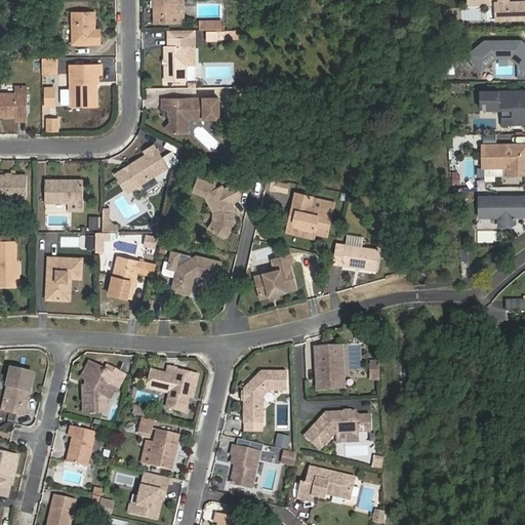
[(156,0),(157,0),(157,10),(154,11),(154,24),(185,23),(184,0),(156,0)]
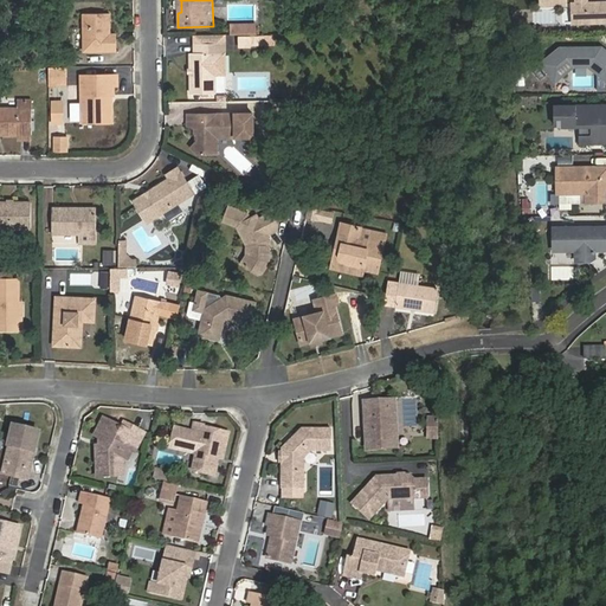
[(541,0),(542,6),(568,5),(567,0),(577,0),(577,4),(573,4),(574,24),(605,21),(605,1),(585,2),(585,0),(541,0)]
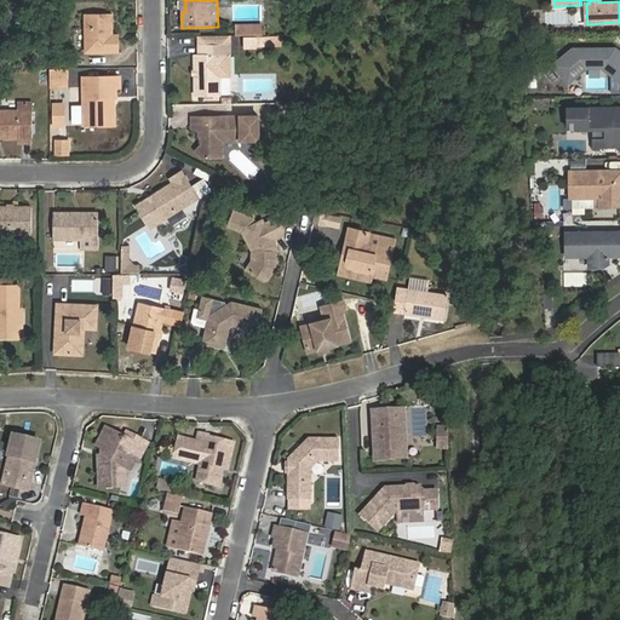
[(112,13),(86,13),(86,52),(120,52),(120,41),(113,41),(112,13)]
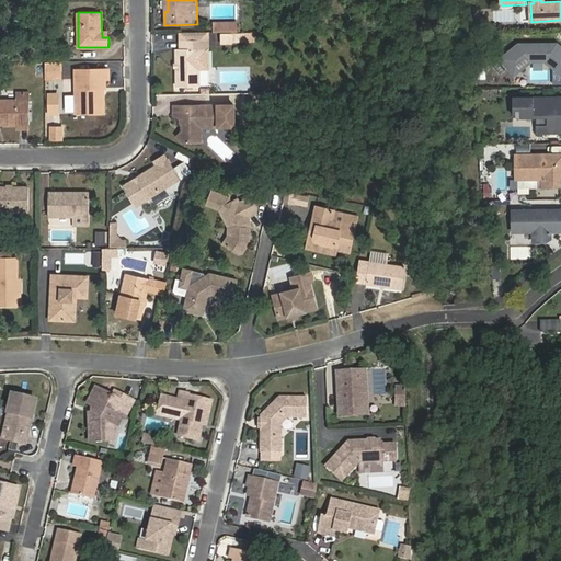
[(207,32),(179,33),(179,41),(208,41),(207,32)]
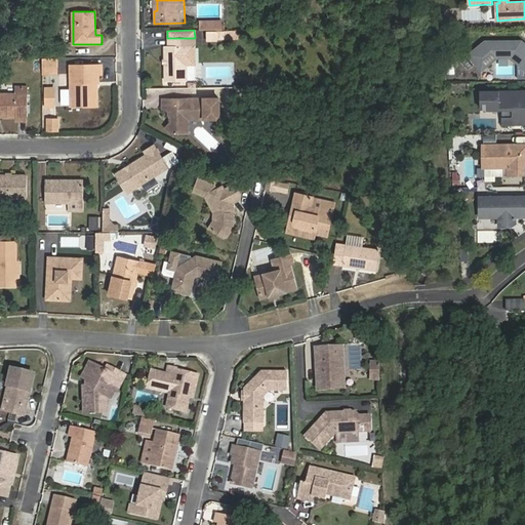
[(206,31),(206,40),(217,40),(217,31),(206,31)]
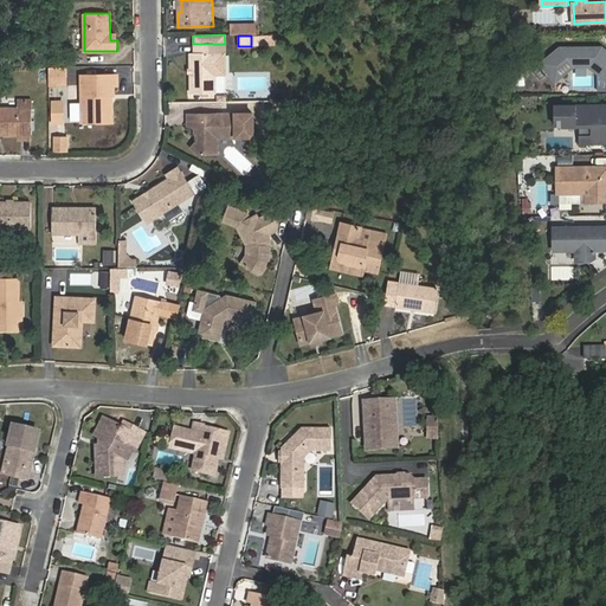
[(225,44),(193,44),(193,53),(214,52),(214,72),(225,72),(225,44)]
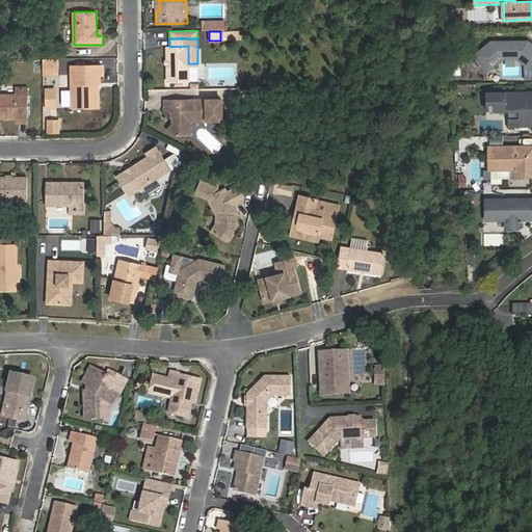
[(531,43),(530,42),(494,42),(476,55),(488,72),(505,59),(519,59),(531,70),(531,43)]
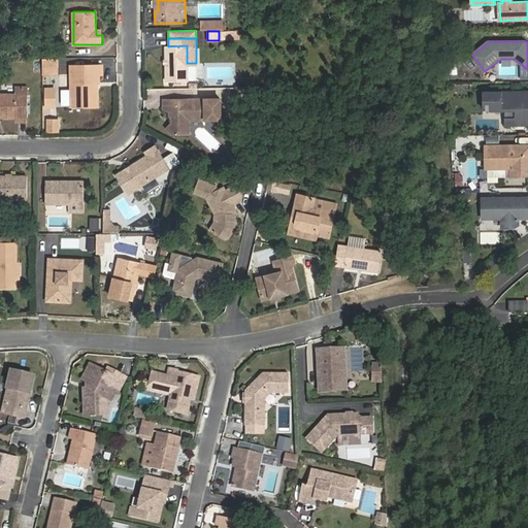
[(166,46),(166,83),(188,81),(187,63),(187,45),(168,46),(166,46)]
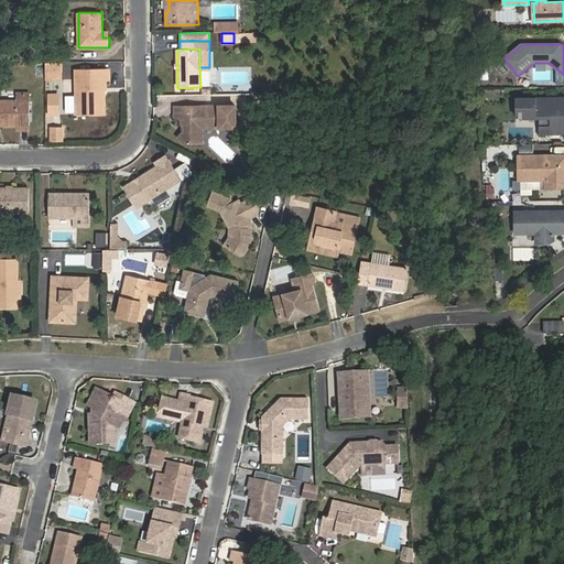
[(62,63),(46,63),(46,79),(62,79),(62,63)]
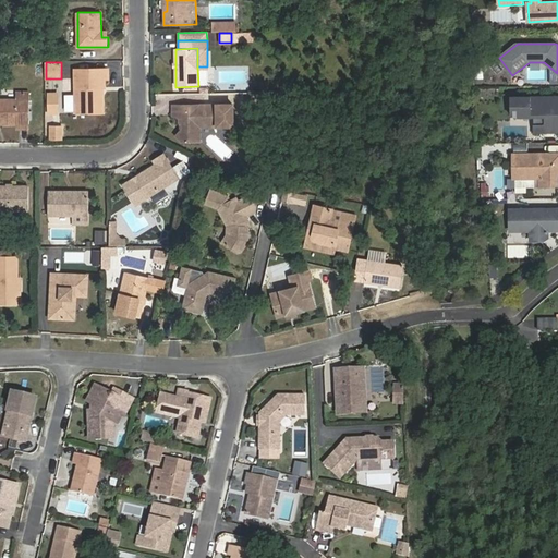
[(75,113),(98,112),(97,87),(105,87),(105,79),(108,79),(108,70),(74,70),(75,113)]
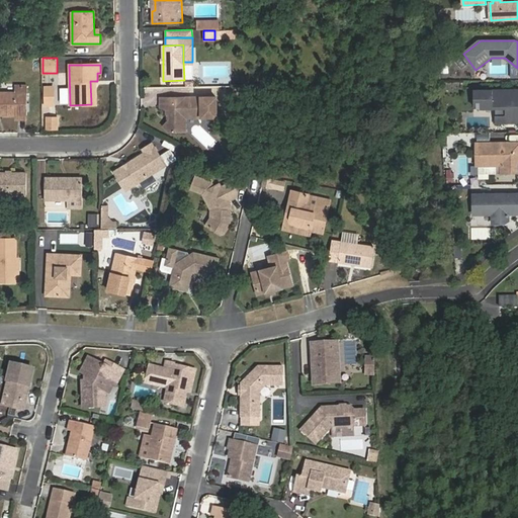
[(0,92),(0,115),(27,115),(27,85),(15,85),(15,93),(0,92)]
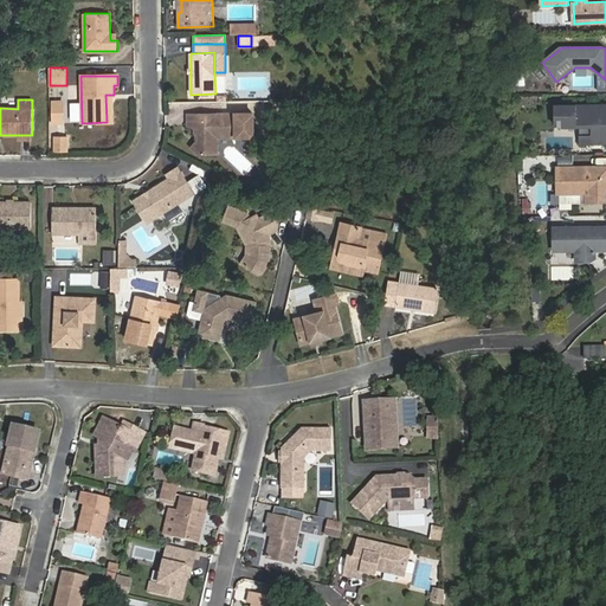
[(50,124),(63,124),(63,100),(50,100),(50,124)]
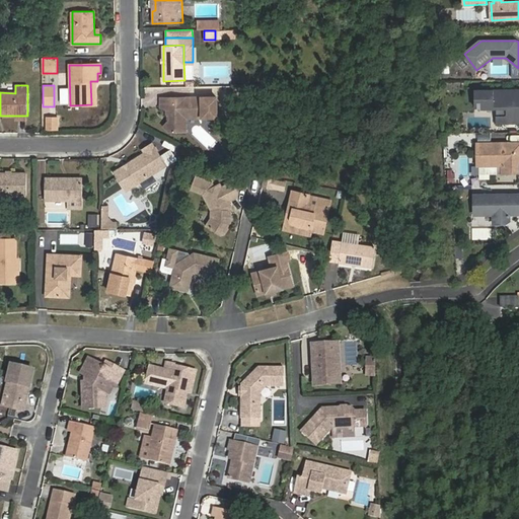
[(59,88),(59,104),(67,104),(68,88),(59,88)]
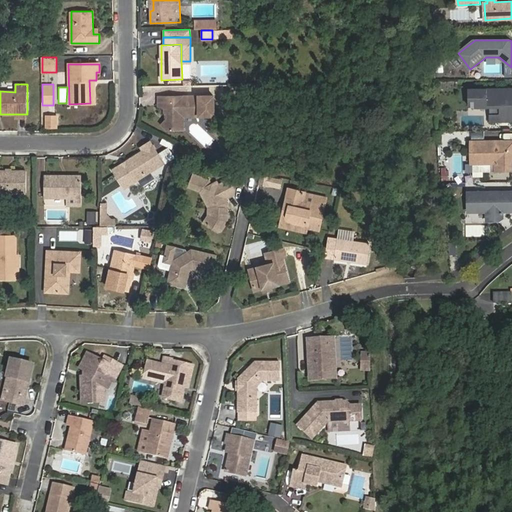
[(511,89),(468,90),(468,106),(490,106),(499,106),(500,121),(511,121),(511,89)]
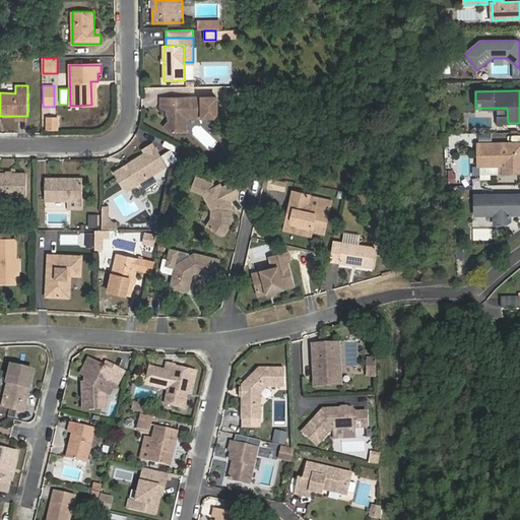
[(186,119),(203,118),(203,98),(161,99),(160,108),(165,108),(167,111),(167,114),(170,116),(170,121),(167,124),(167,129),(171,133),(187,133),(186,119)]
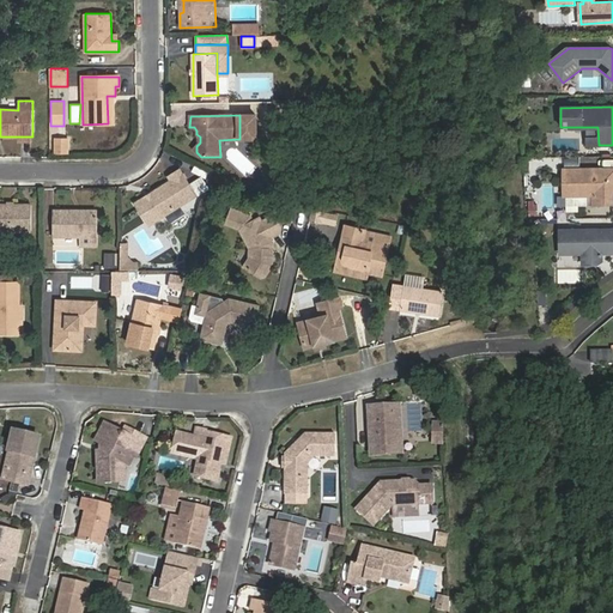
[(255,115),(240,115),(240,139),(256,139),(255,115)]
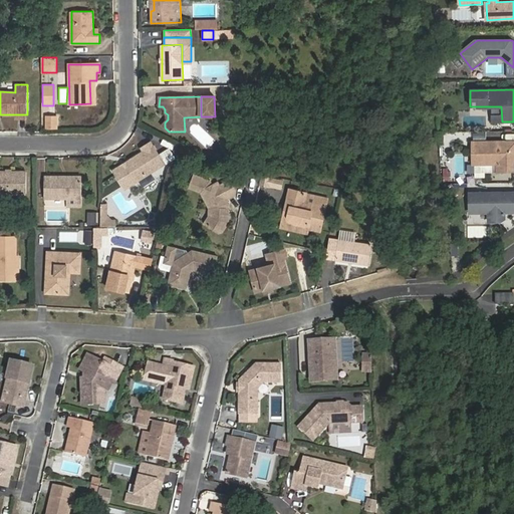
[(492,106),(492,121),(502,121),(501,106),(492,106)]
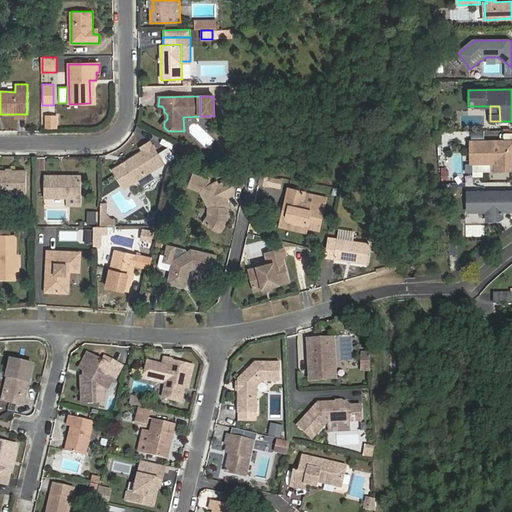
[(44,129),(57,129),(57,114),(44,114),(44,129)]
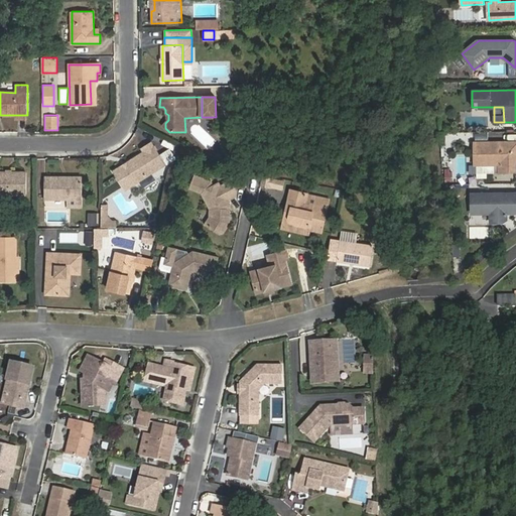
[(164,139),(161,144),(173,150),(176,145),(164,139)]
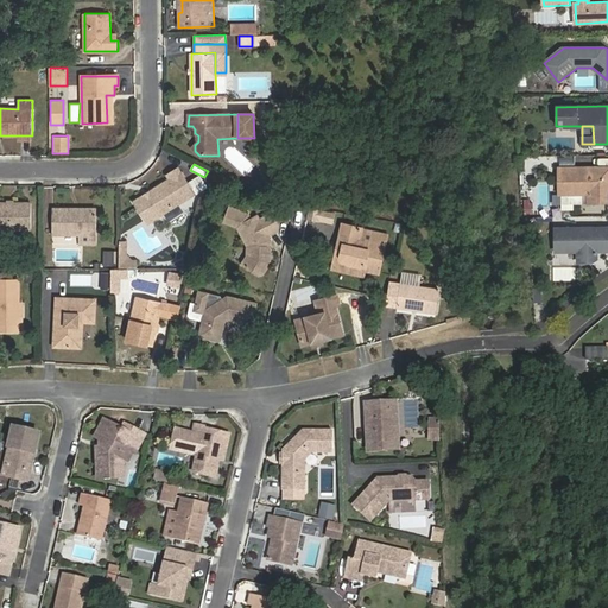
[(607,168),(559,169),(559,194),(569,194),(589,194),(589,203),(607,202),(607,185),(607,168)]
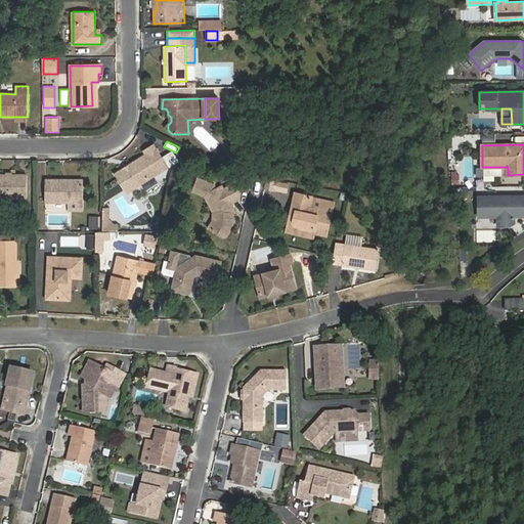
[(154,145),(144,151),(146,155),(116,174),(127,192),(168,167),(154,145)]
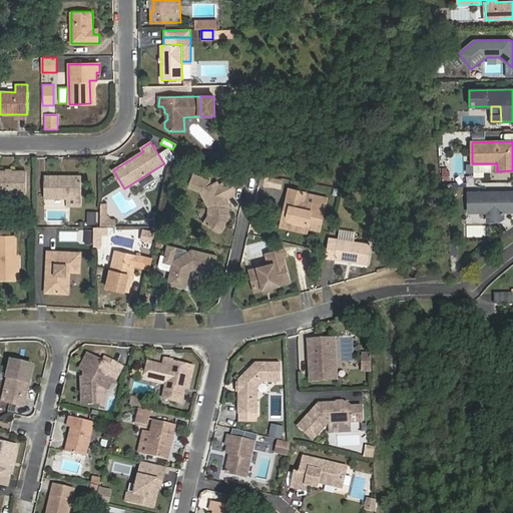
[(165,164),(174,159),(169,147),(159,152),(165,164)]
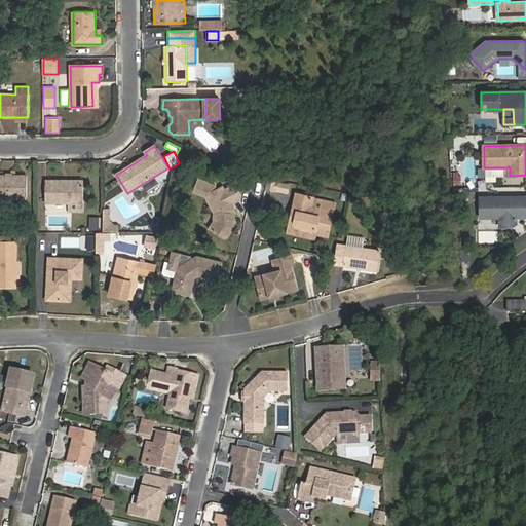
[(0,197),(28,198),(27,176),(0,175),(0,197)]
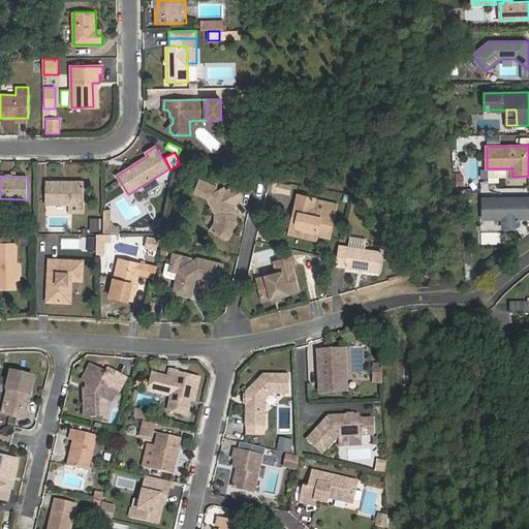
[(85,204),(84,204),(84,182),(45,181),(45,205),(68,205),(68,212),(85,213),(85,204)]
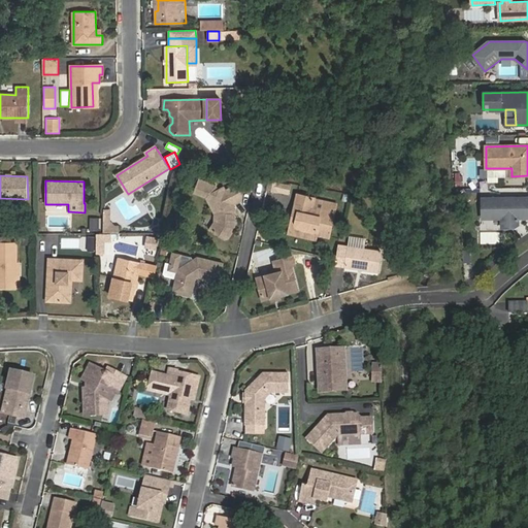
[(278,184),(268,183),(267,190),(277,192),(278,184)]
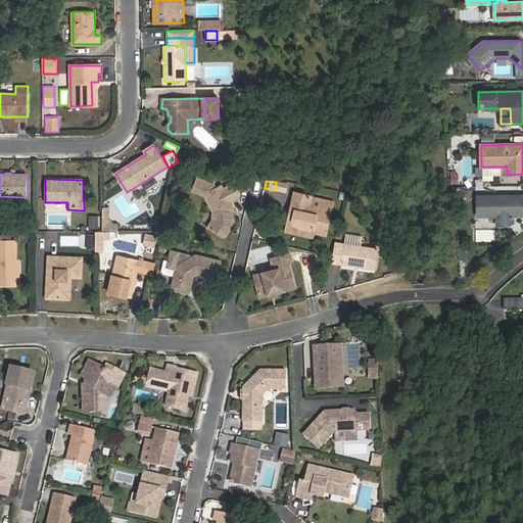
[(232,217),(230,214),(229,206),(231,205),(229,202),(237,197),(238,192),(233,186),(228,185),(221,190),(219,187),(202,197),(214,212),(212,222),(207,229),(222,237),(226,237),(231,227),(232,217)]
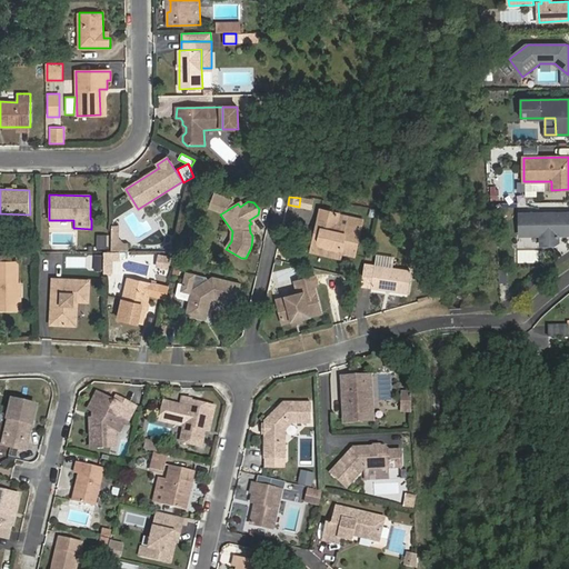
[(318,241),(323,250),(353,257),(359,230),(336,225),(338,216),(319,211),(312,240),(318,241)]
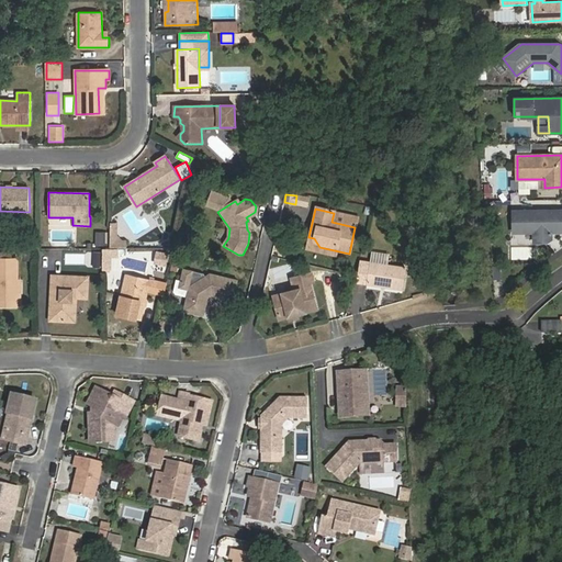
[(561,211),(514,212),(514,233),(535,233),(535,243),(547,243),(552,239),(551,233),(561,232),(561,211)]
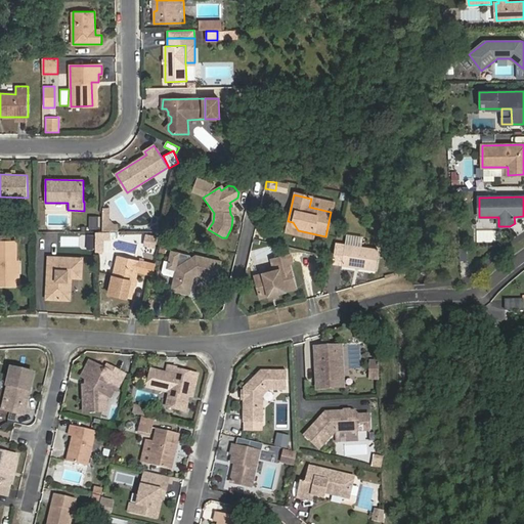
[(333,203),(311,199),(309,207),(331,212),(333,203)]
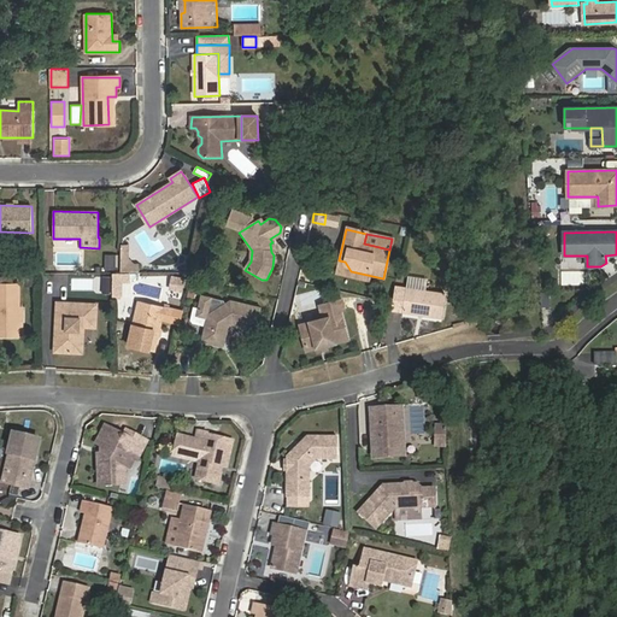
[(121,250),(121,272),(136,272),(136,264),(131,264),(129,257),(129,250),(121,250)]
